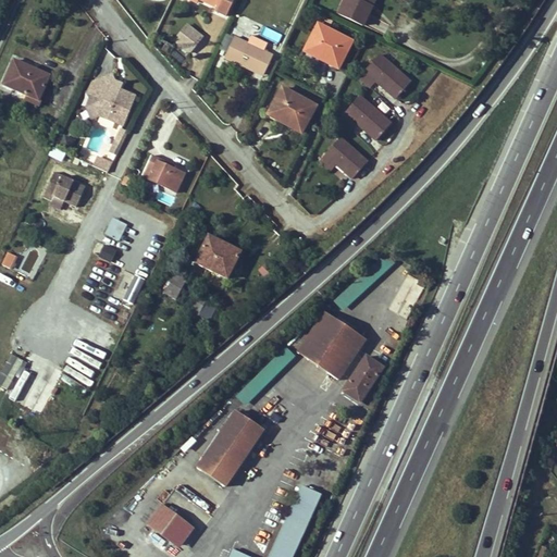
[(200,0),(217,8),(214,10),(226,15),(233,0),(200,0)]
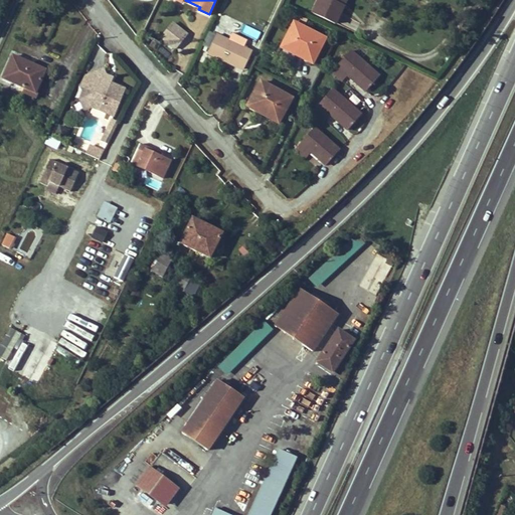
[(317,0),(312,13),(334,23),(342,7),(337,5),(339,0),(317,0)]
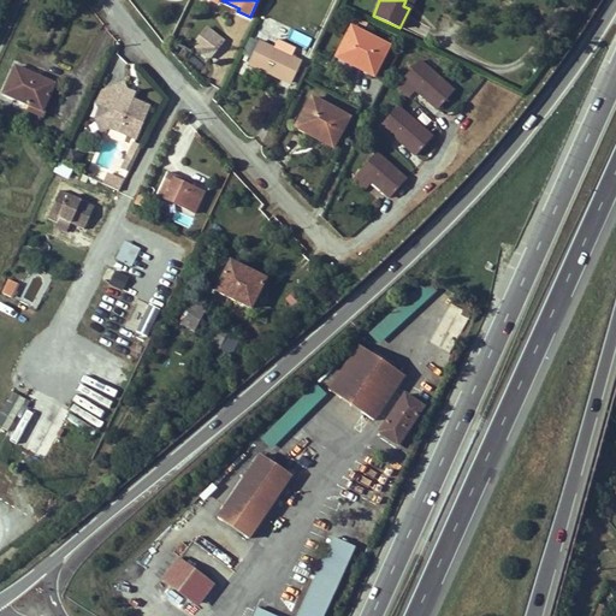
[(206,25),(189,46),(208,61),(225,40),(206,25)]
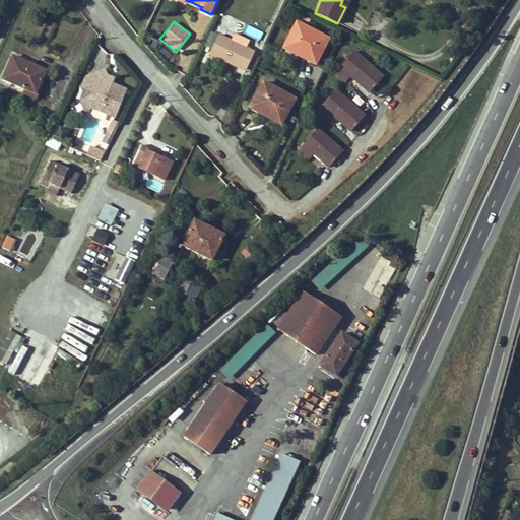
[(297,23),(285,44),(307,54),(305,59),(315,64),(328,40),(297,23)]
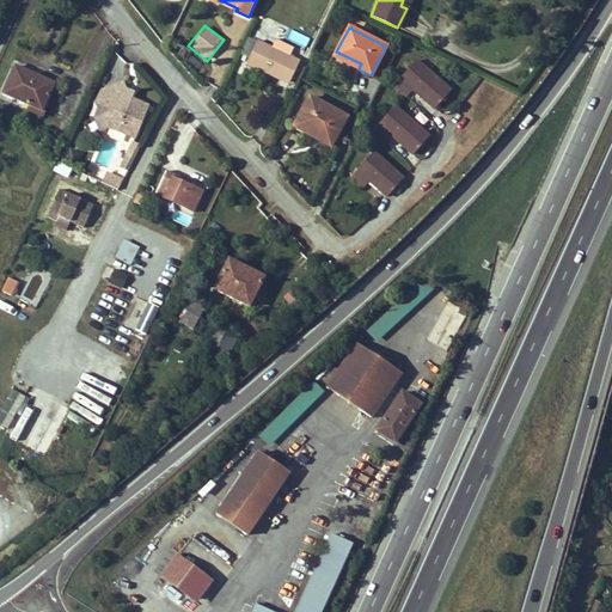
[(299,61),(257,42),(246,65),(264,73),(265,71),(291,81),(299,61)]
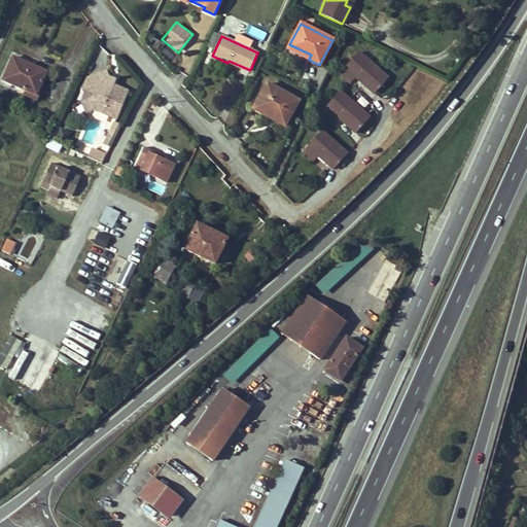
[(287,48),(309,60),(311,55),(289,44),(287,48)]
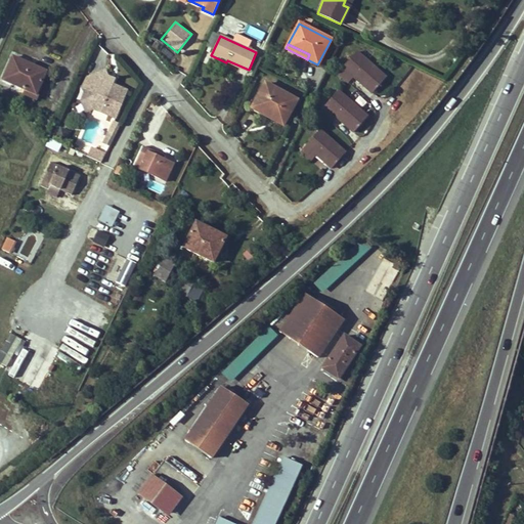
[(356,52),(337,73),(348,83),(353,77),(360,84),(363,80),(375,90),(386,78),(356,52)]
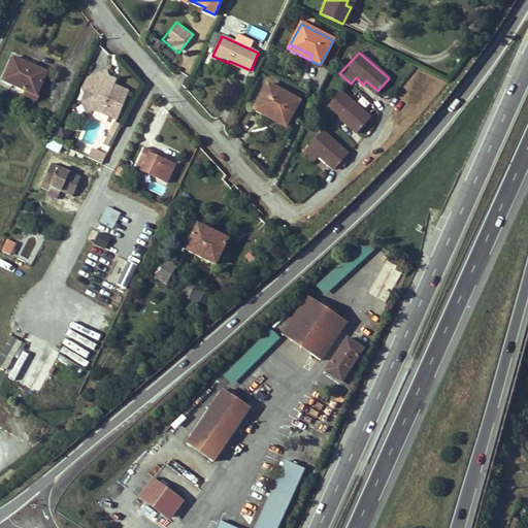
[(12,58),(2,80),(26,91),(36,95),(44,75),(29,68),(30,65),(12,58)]
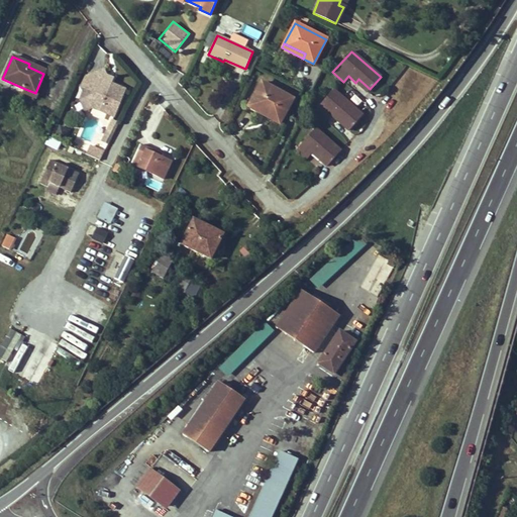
[(245,69),(224,60),(223,62),(243,72),(245,69)]
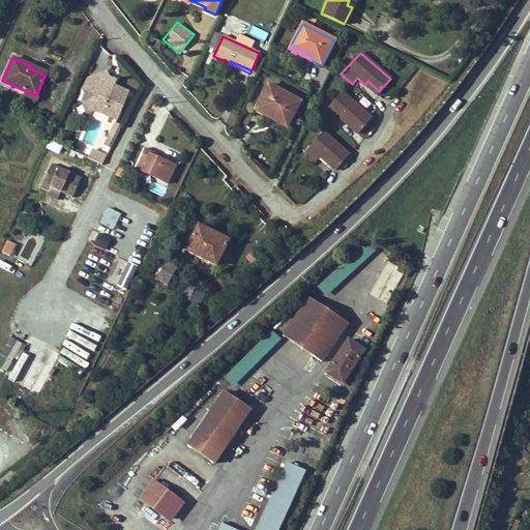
[(30,65),(29,68),(45,76),(46,72),(30,65)]
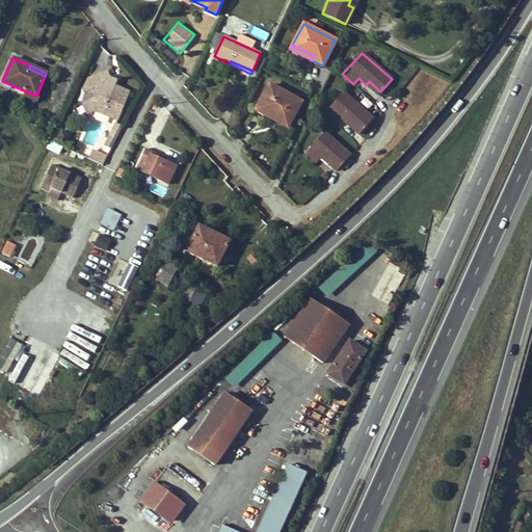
[(114,86),(106,83),(108,78),(106,72),(87,79),(94,94),(90,103),(94,111),(116,121),(128,91),(114,86)]
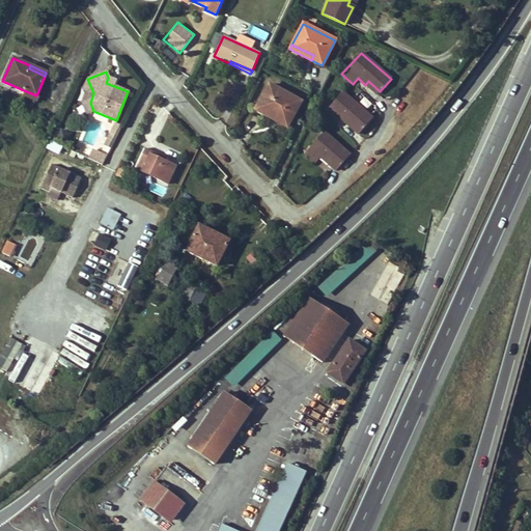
[(376,94),(380,91),(368,81),(365,85),(376,94)]
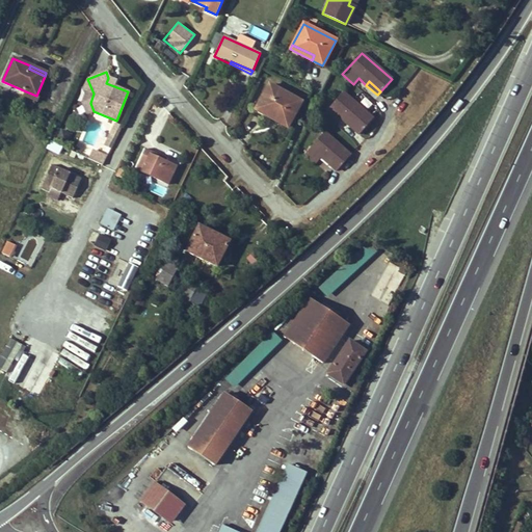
[(300,102),(269,84),(256,109),(265,114),(268,110),(289,122),(300,102)]
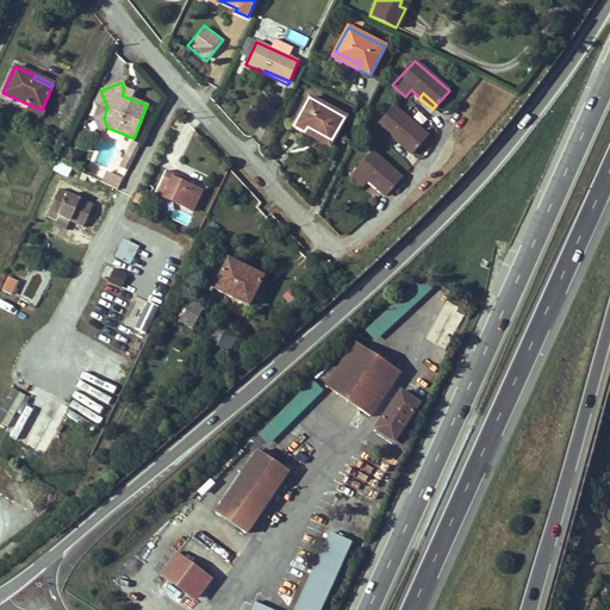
[(42,110),(30,105),(27,110),(42,116),(44,111),(42,110)]
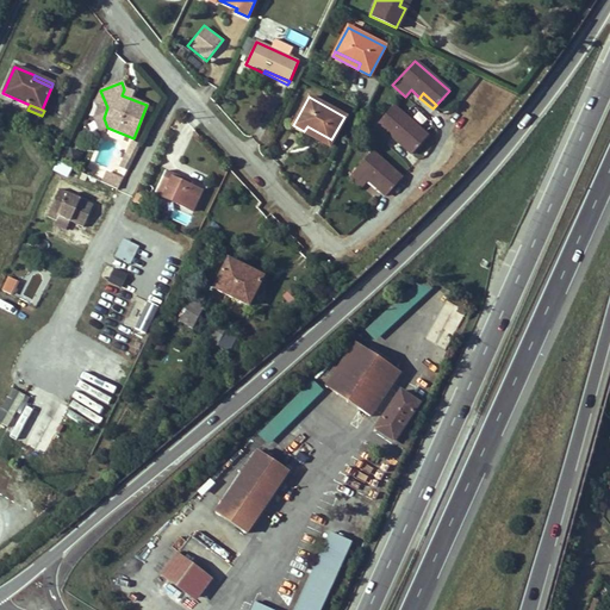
[(390,136),(398,143),(402,138),(415,150),(427,136),(393,106),(372,130),(384,142),(390,136)]
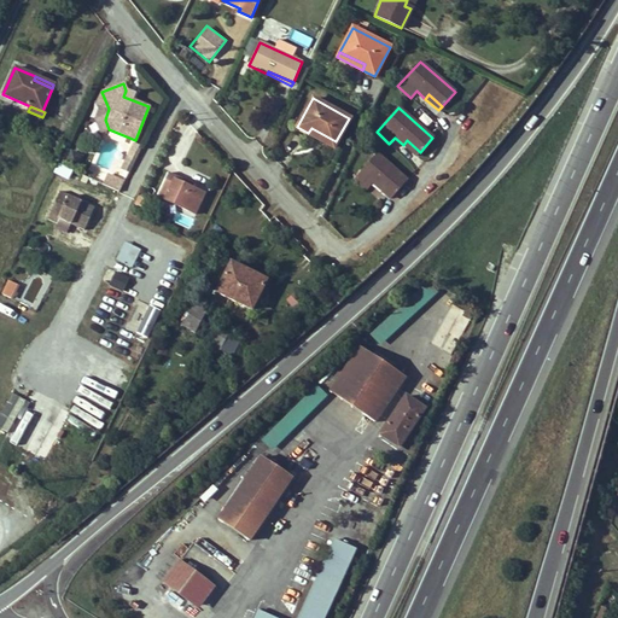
[(336,141),(312,128),(308,133),(333,146),(336,141)]
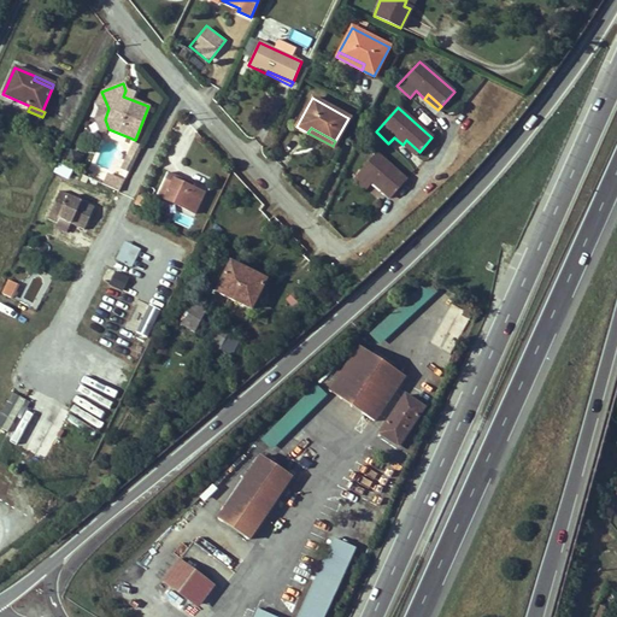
[(416,156),(419,152),(406,140),(403,145),(416,156)]
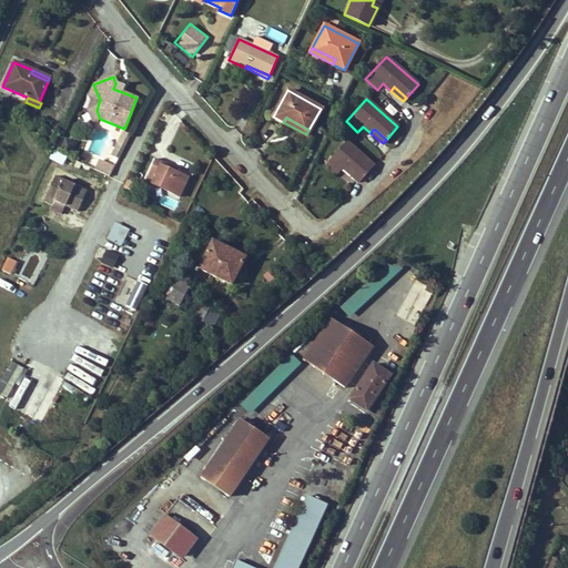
[(42,142),(48,144),(54,132),(49,130),(42,142)]
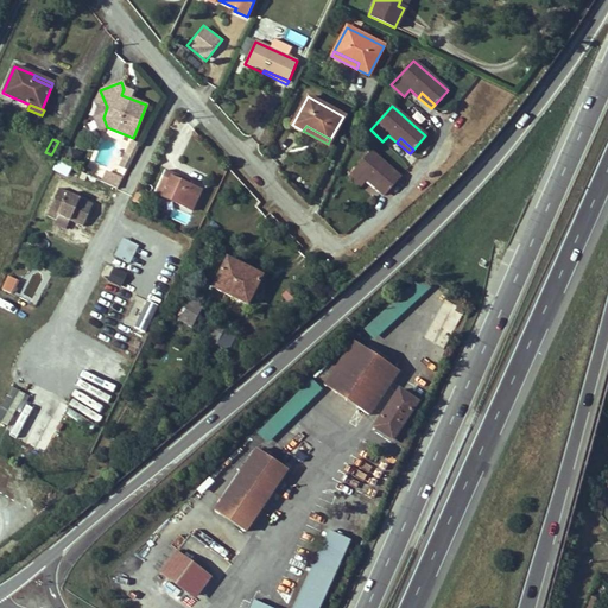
[(139,145),(132,141),(125,156),(132,159),(139,145)]
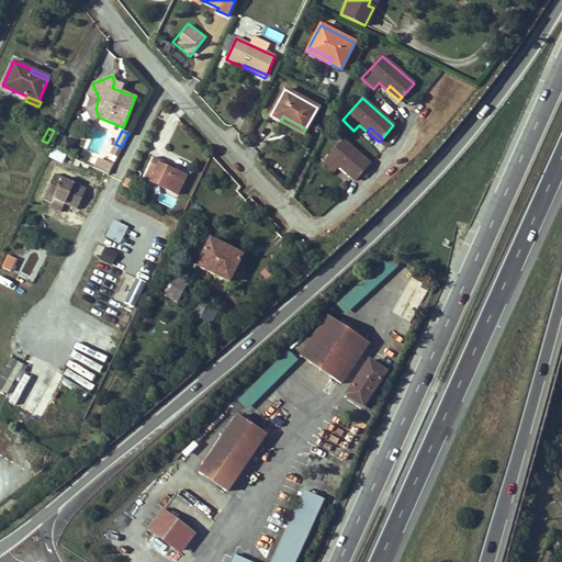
[(343,139),(322,163),(334,173),(339,167),(347,173),(350,170),(358,177),(370,165),(343,139)]
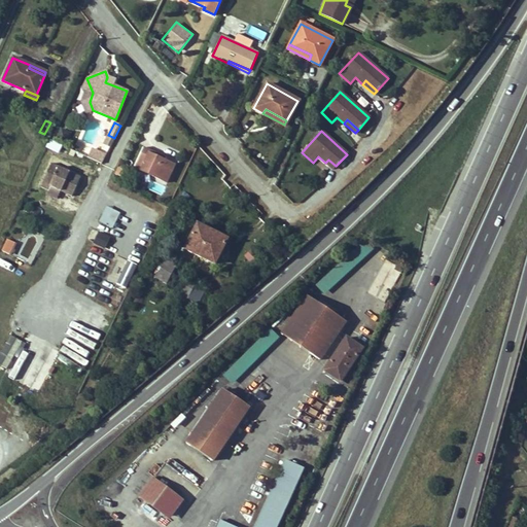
[(109,148),(114,138),(108,135),(103,144),(109,148)]
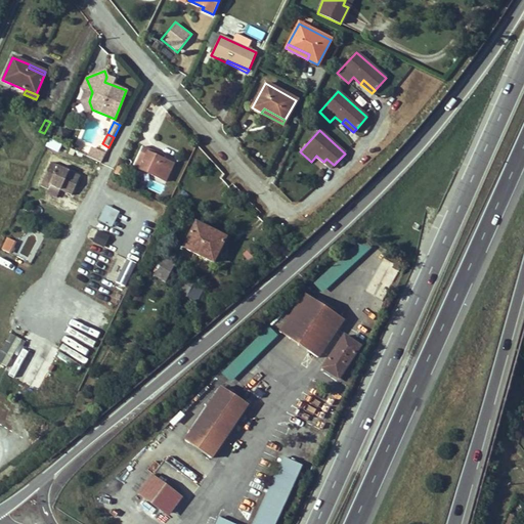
[(46,145),(58,151),(61,145),(49,139),(46,145)]
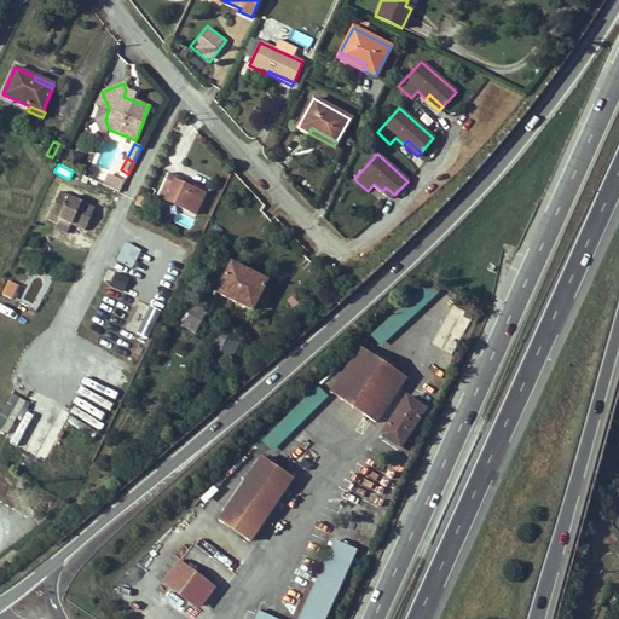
[(166,200),(177,178),(168,173),(157,196),(166,200)]
